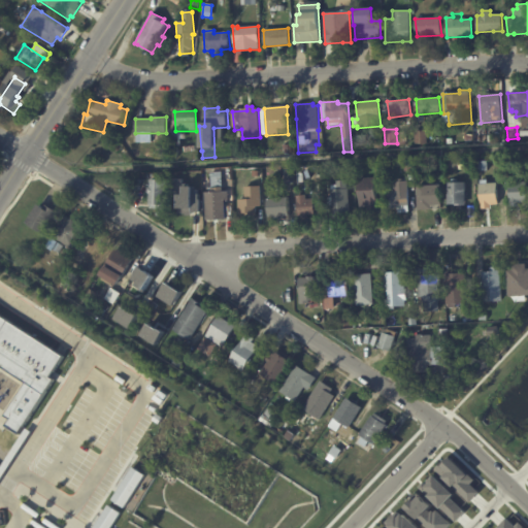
[(424,131),(426,130),(427,143),(416,144),(415,131),(424,131)]
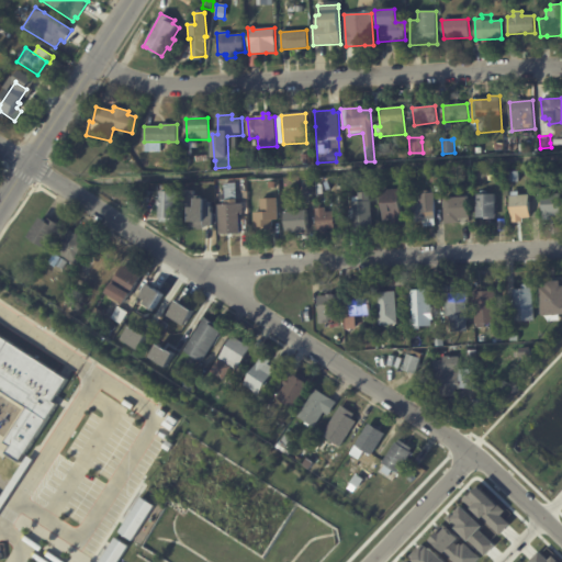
[(192,142),(191,156),(178,156),(178,141),(192,141),(192,142)]
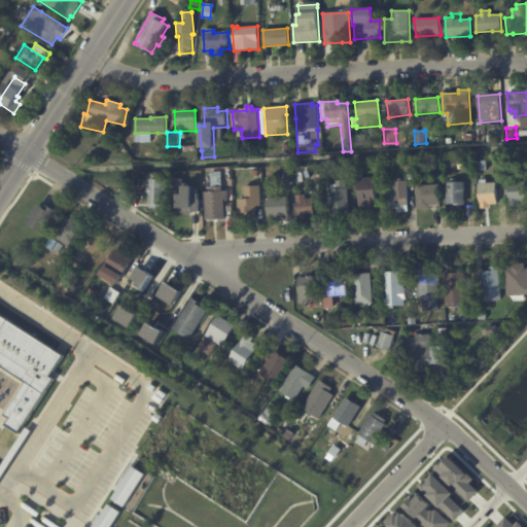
[(114,146),(105,143),(107,135),(116,137),(114,146)]
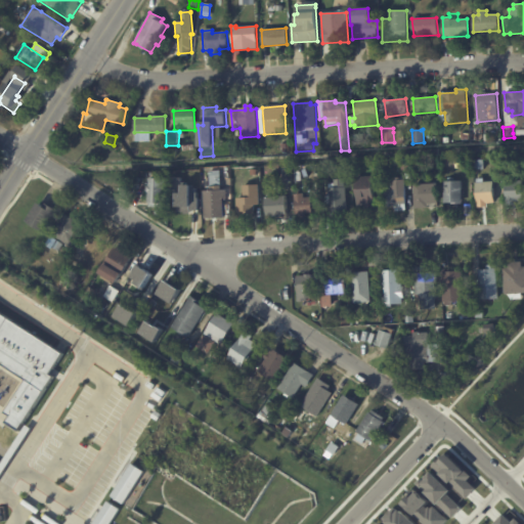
[(353,151),(352,142),(353,142),(353,135),(362,134),(363,141),(364,141),(364,150),(353,151)]
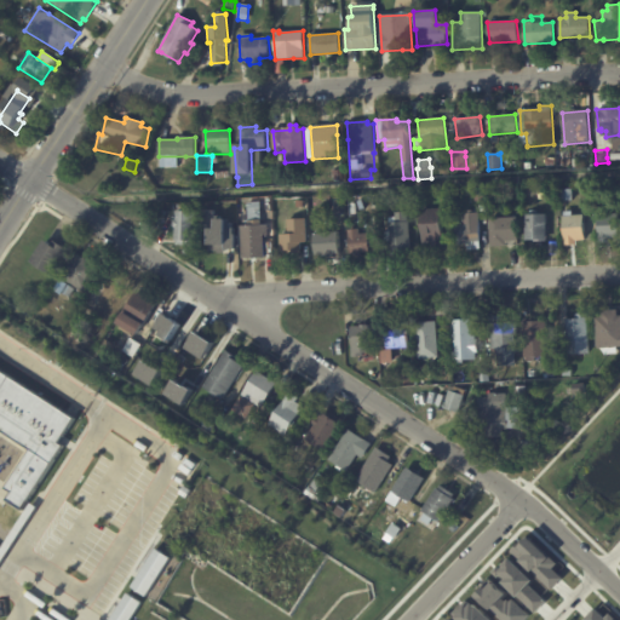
[(448,166),(449,174),(440,176),(438,166),(448,166)]
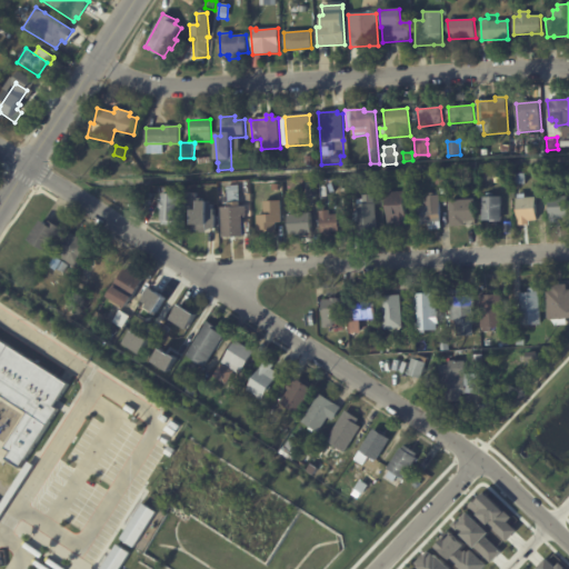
[(131,169),(125,161),(132,156),(139,162),(131,169)]
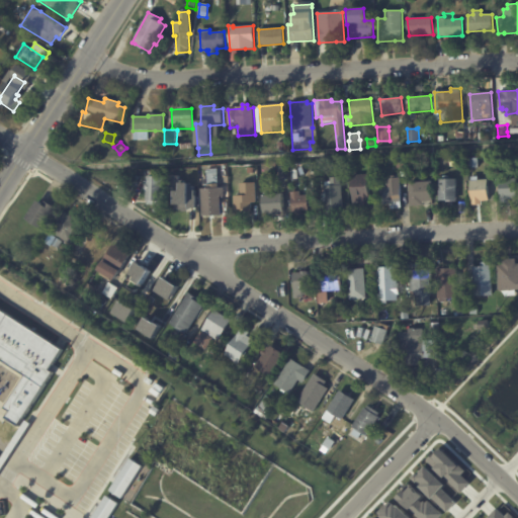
[(449,159),(459,159),(459,167),(449,167),(449,159)]
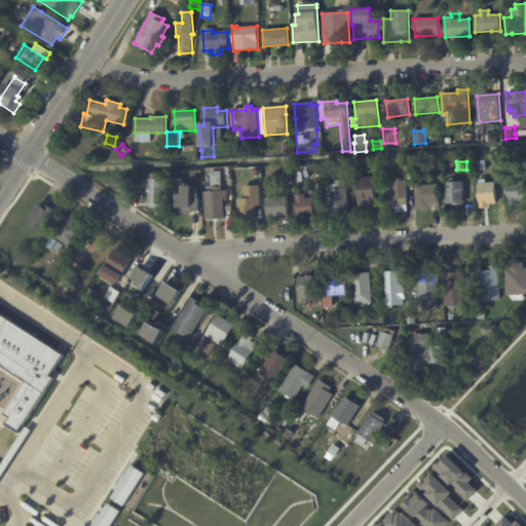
[(223,202),(224,220),(205,221),(203,193),(211,192),(210,173),(220,172),(221,191),(227,191),(227,199),(223,199),(223,202)]
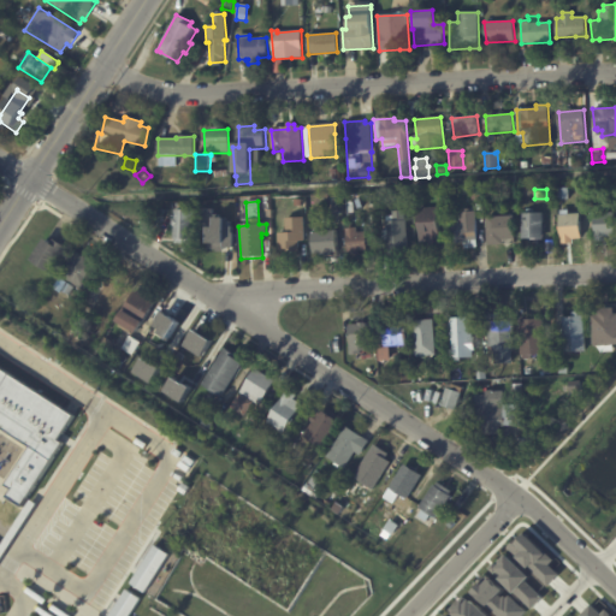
[(213,225),(214,208),(202,207),(201,225),(213,225)]
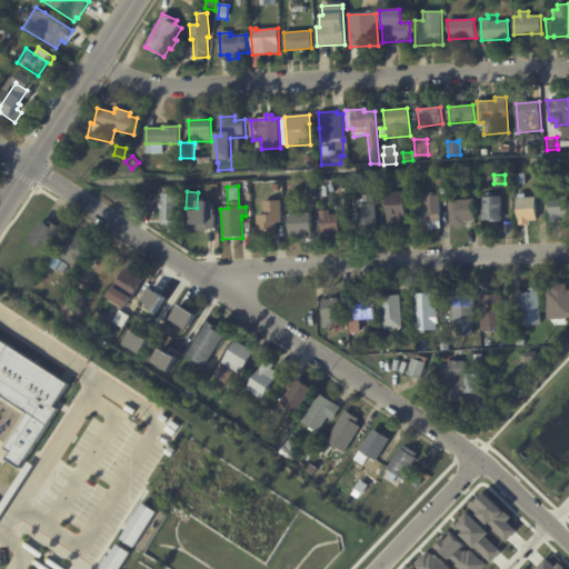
[(399,227),(397,228),(396,225),(388,226),(386,193),(405,192),(406,227),(399,227)]
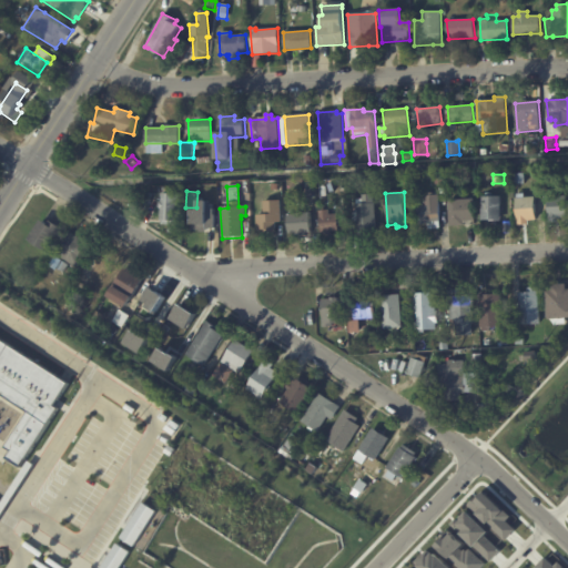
[(567,206),(567,219),(559,220),(560,223),(549,224),(547,193),(557,192),(558,196),(567,196),(567,206)]
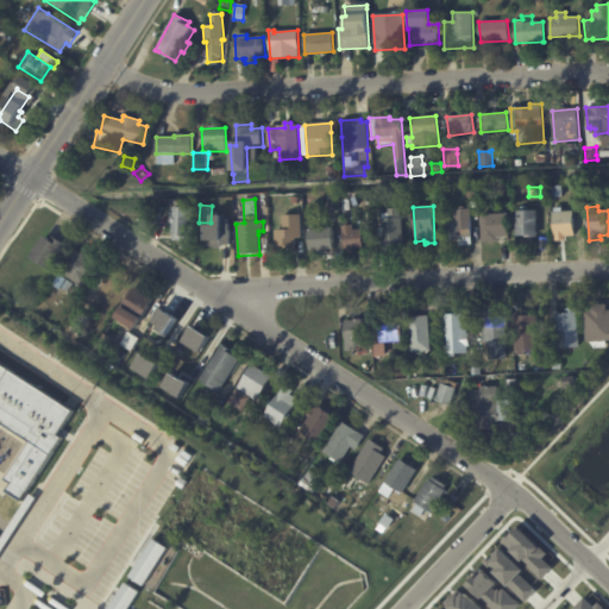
[(182,208),(193,208),(192,238),(189,238),(188,242),(173,242),(173,237),(171,237),(171,225),(170,223),(170,218),(171,217),(171,208),(182,208)]
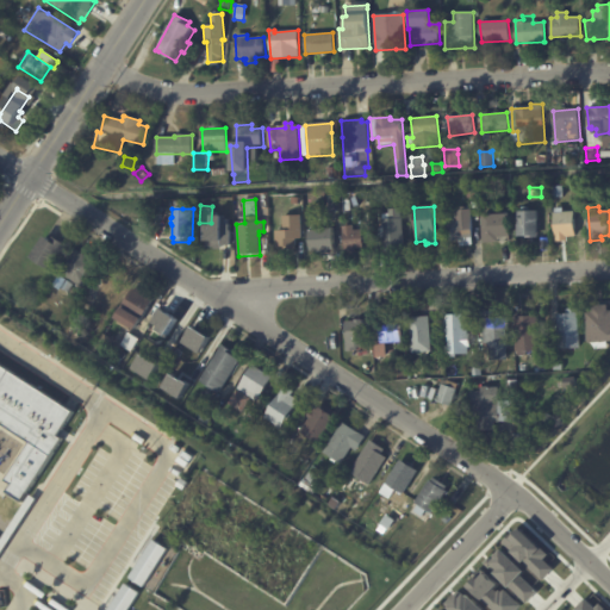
[(403,247),(399,247),(400,255),(384,257),(380,215),(388,215),(388,210),(399,209),(403,247)]
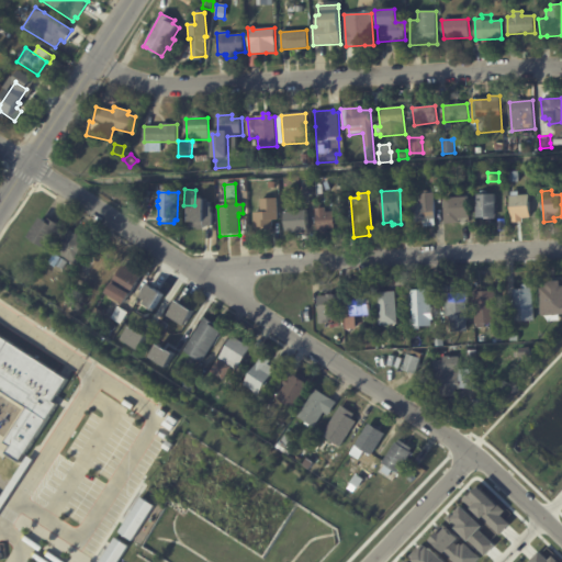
[(529,197),(530,218),(523,220),(523,223),(512,224),(509,193),(519,192),(519,197),(528,195),(529,197)]
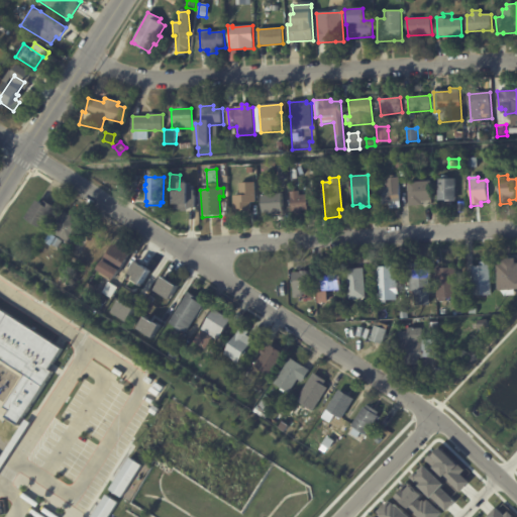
[(401,201),(394,202),(394,204),(386,205),(386,198),(381,198),(381,190),(384,190),(384,187),(387,187),(386,179),(400,179),(401,201)]
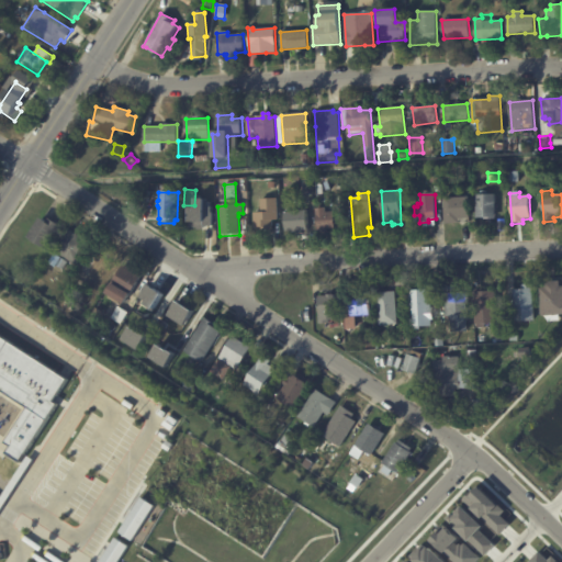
[(491,218),(475,218),(475,195),(495,195),(495,218),(491,218)]
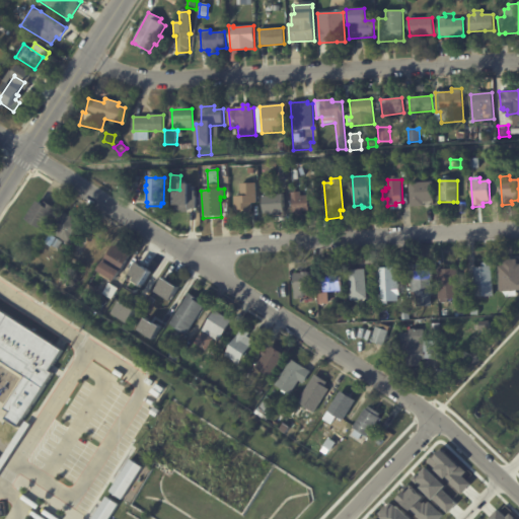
[(256,182),(240,182),(240,195),(234,195),(234,211),(251,211),(251,203),(255,203),(256,182)]
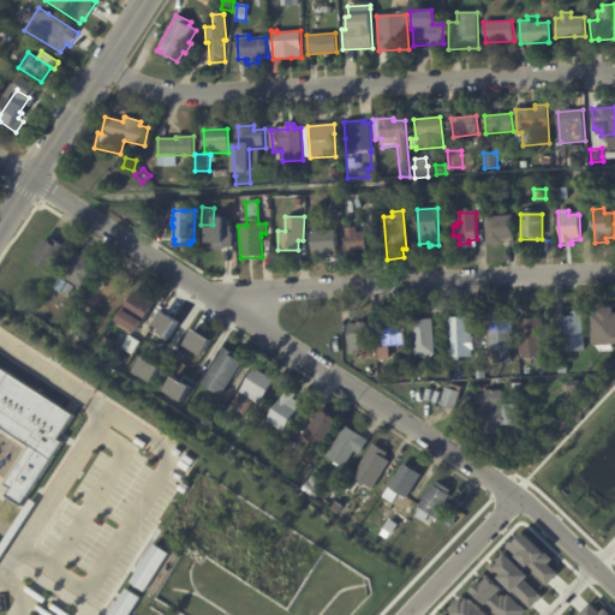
[(514,239),(514,243),(503,243),(503,245),(488,246),(487,218),(513,216),(514,239)]
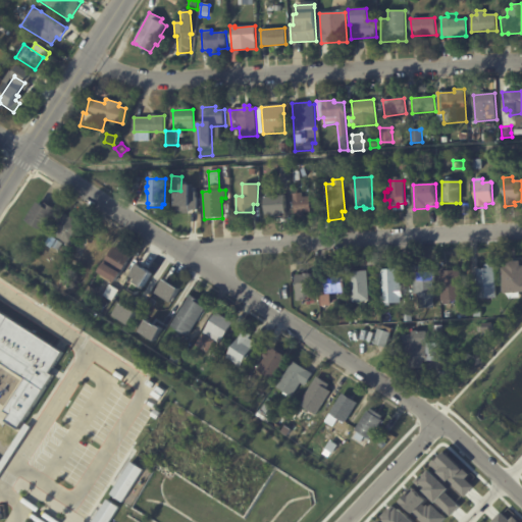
[(188,204),(187,213),(171,212),(171,198),(166,197),(167,189),(184,190),(184,192),(189,192),(188,204)]
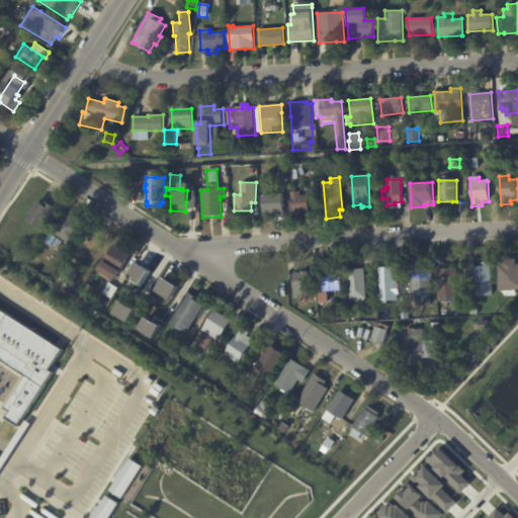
[(284,212),(279,213),(279,214),(274,216),(274,213),(264,214),(262,195),(267,195),(267,191),(279,190),(279,194),(282,193),(284,212)]
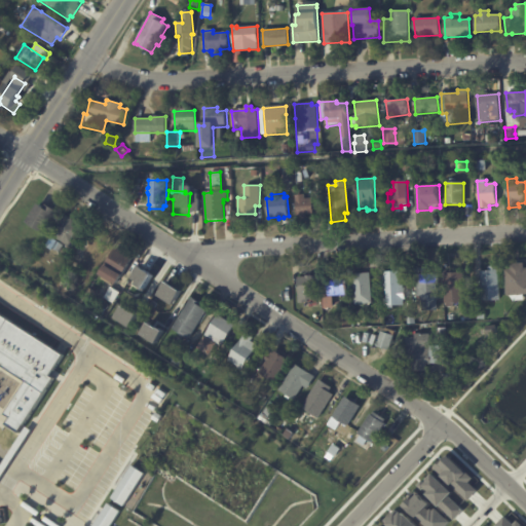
[(301,216),(298,216),(296,195),(305,194),(305,199),(312,199),(313,214),(307,215),(307,217),(302,217),(301,216)]
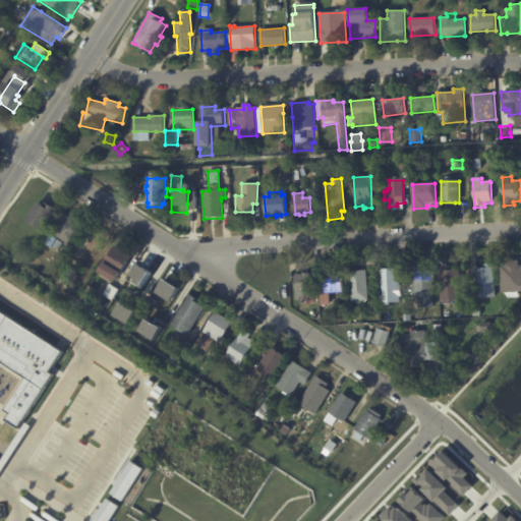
[(40,205),(44,207),(46,204),(57,211),(44,232),(26,222),(38,204),(40,205)]
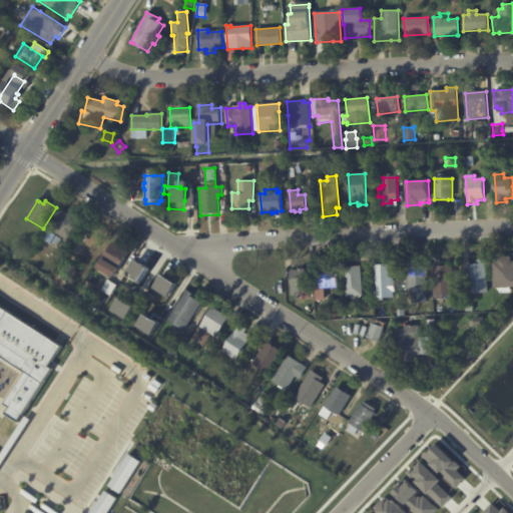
[(75,217),(81,221),(69,242),(49,229),(62,209),(75,217)]
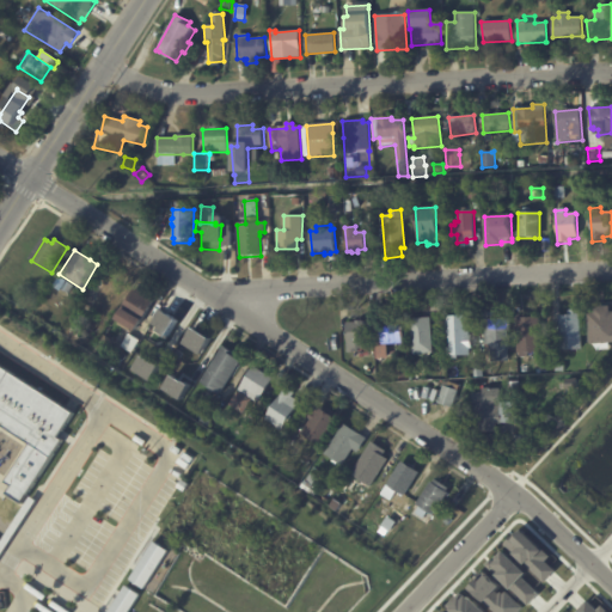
[(63,292),(68,283),(74,287),(68,295),(63,292)]
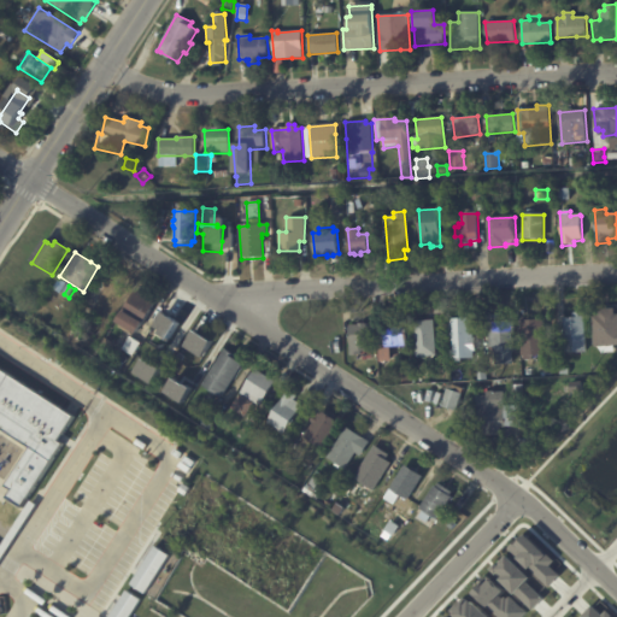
[(151,304),(153,305),(133,336),(113,324),(133,293),(135,294),(137,292),(150,299),(147,303),(151,304)]
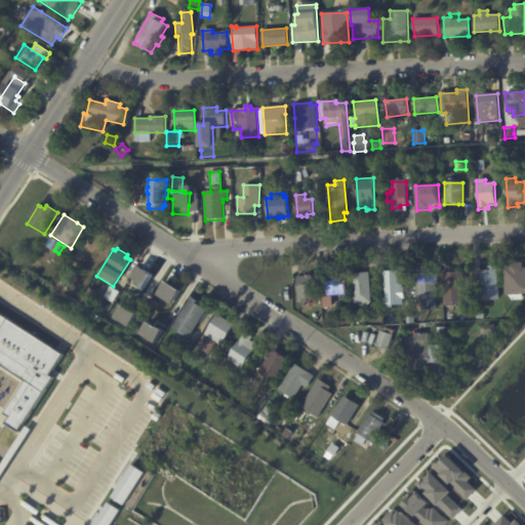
[(152,267),(158,271),(155,275),(158,277),(148,294),(131,284),(145,261),(152,267)]
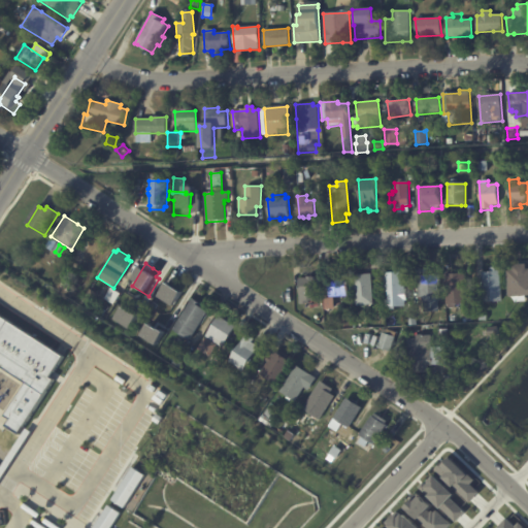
[(527,296),(508,297),(506,271),(512,271),(512,266),(526,265),(526,270),(527,270),(527,296)]
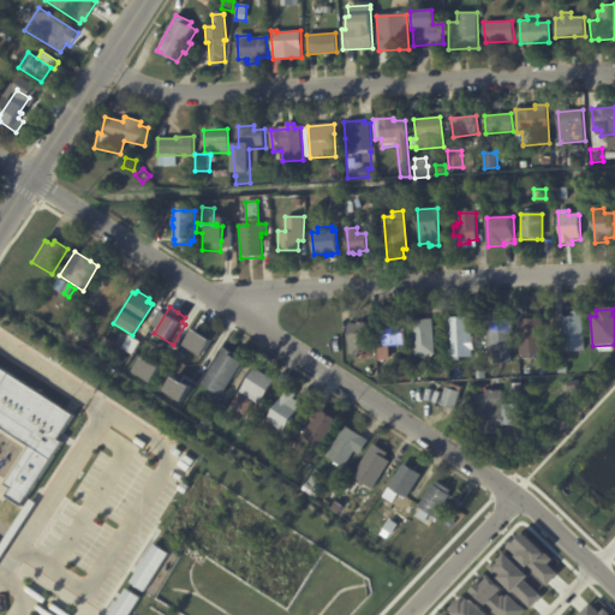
[(585,352),(563,353),(561,318),(571,318),(571,312),(583,312),(585,352)]
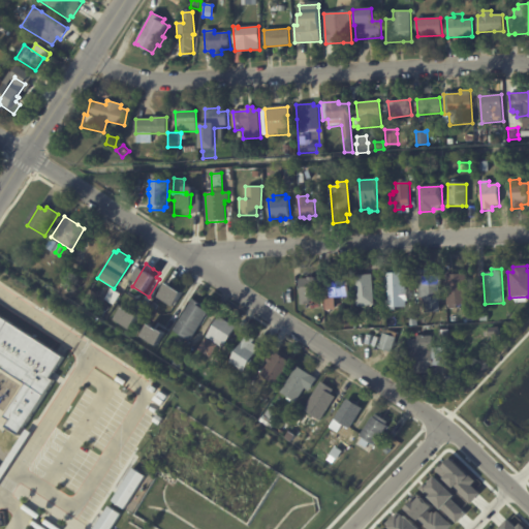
[(440,313),(415,315),(415,303),(421,303),(419,272),(433,271),(433,277),(442,277),(442,286),(439,287),(440,313)]
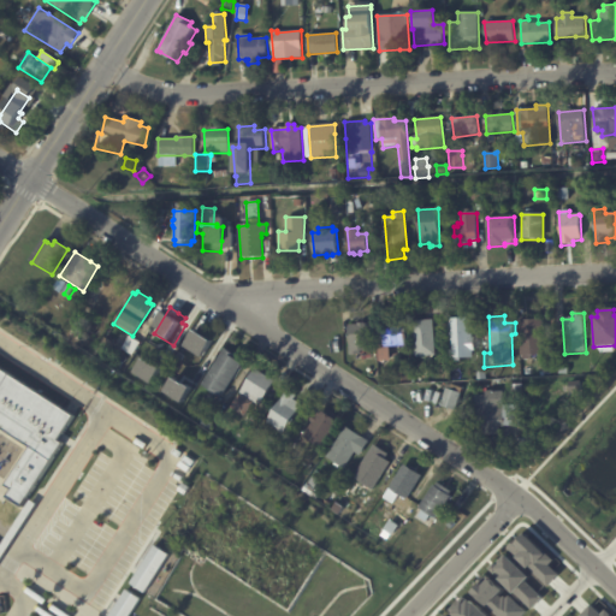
[(407,347),(377,348),(377,325),(390,324),(390,320),(398,319),(398,324),(406,324),(407,347)]
